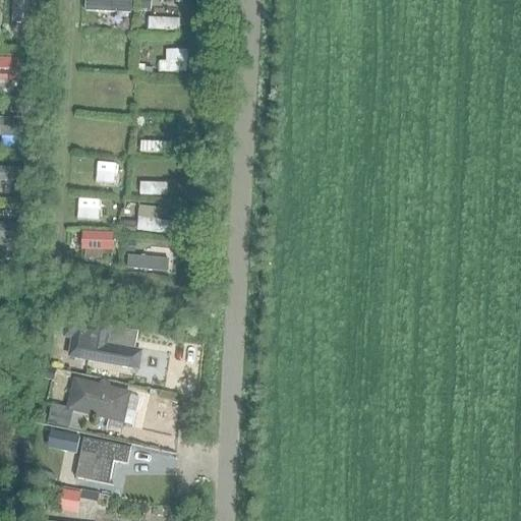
[(33,25),(34,0),(12,0),(11,24),(33,25)]
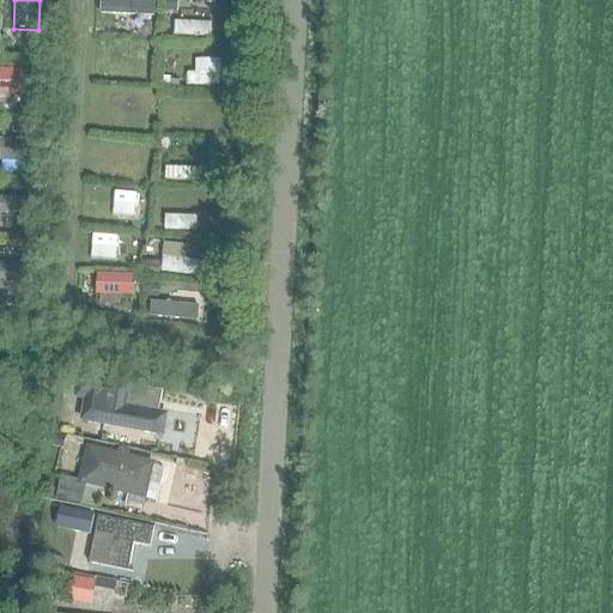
[(177,13),(177,0),(161,0),(161,11),(177,13)]
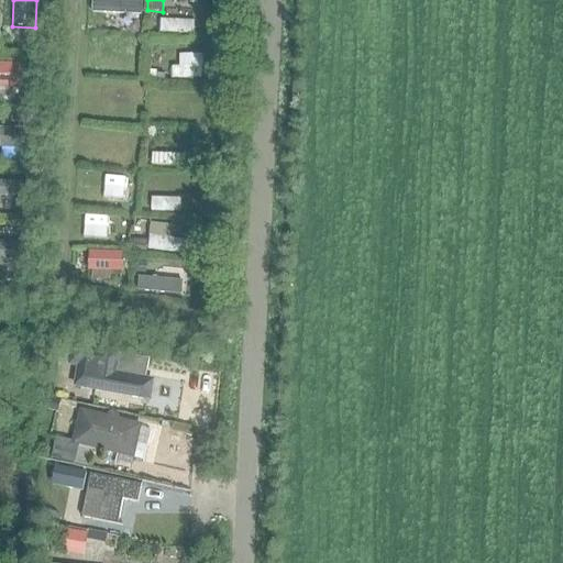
[(194,32),(194,20),(162,20),(161,31),(194,32)]
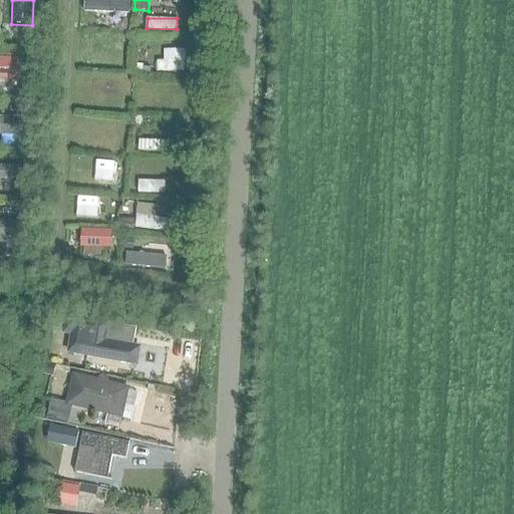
[(39,45),(39,33),(27,33),(27,45),(39,45)]
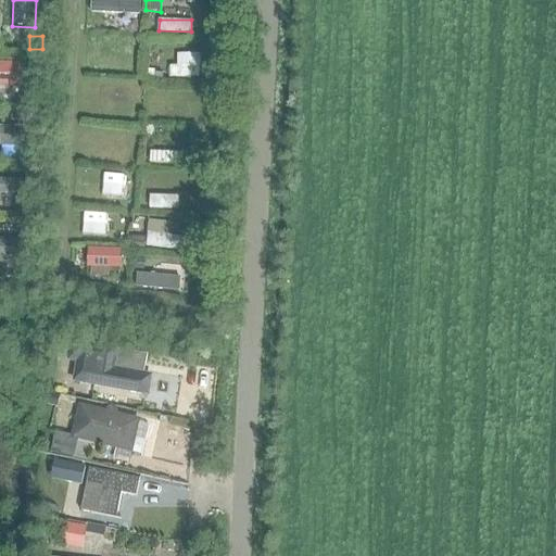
[(41,62),(42,51),(26,50),(26,61),(41,62)]
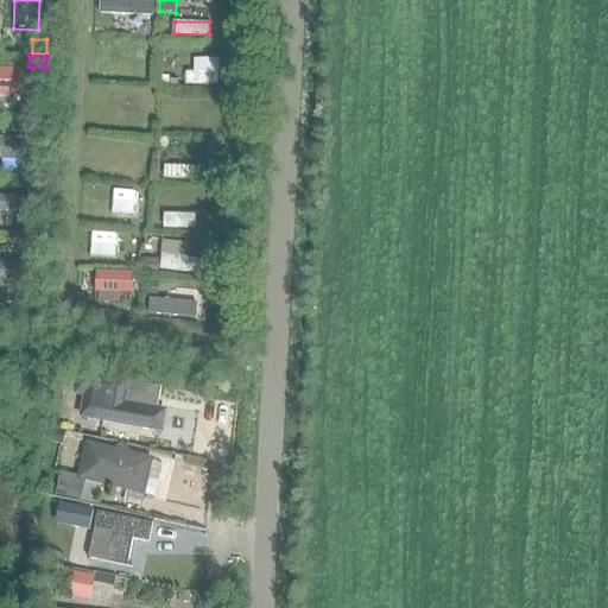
[(0,95),(36,97),(37,71),(0,69),(0,95)]
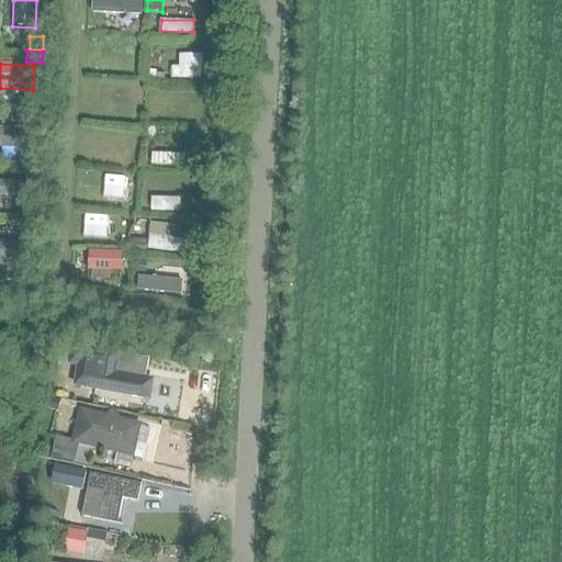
[(184,164),(184,154),(152,153),(150,163),(184,164)]
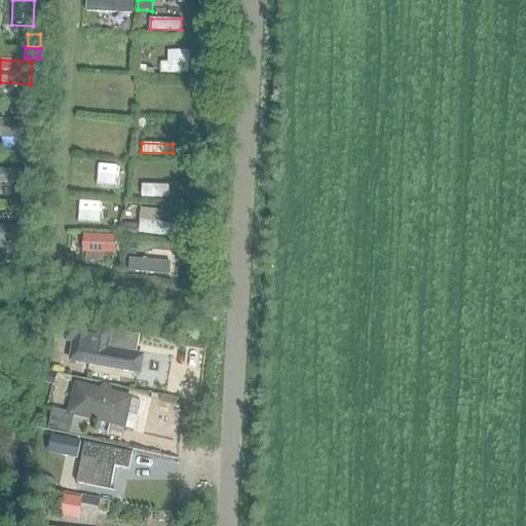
[(0,184),(25,185),(25,171),(0,170),(0,184)]
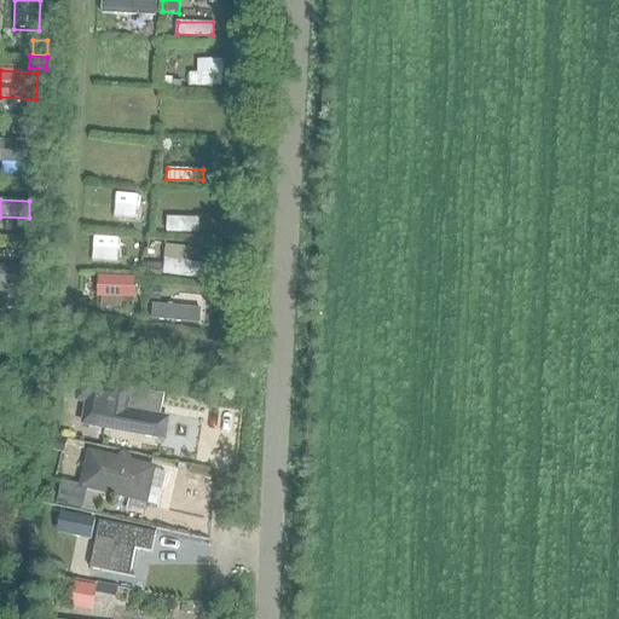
[(189,262),(189,246),(163,246),(162,276),(202,276),(203,262),(189,262)]
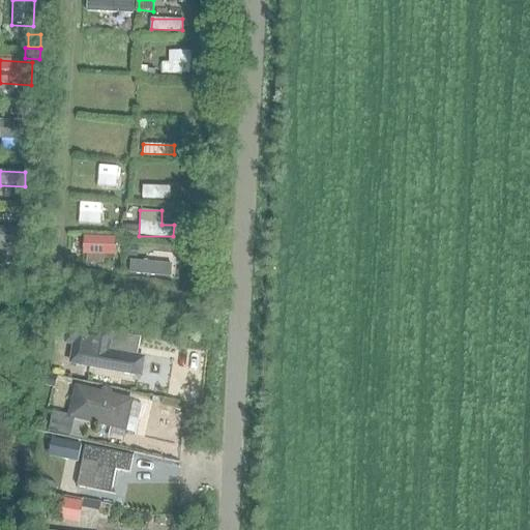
[(34,224),(35,214),(23,213),(22,223),(34,224)]
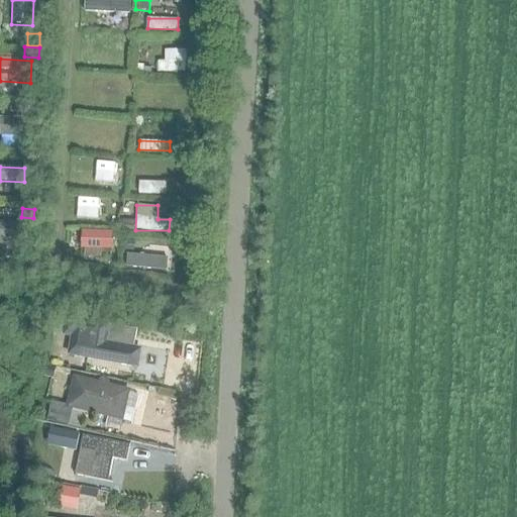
[(133,233),(134,221),(118,220),(117,232),(133,233)]
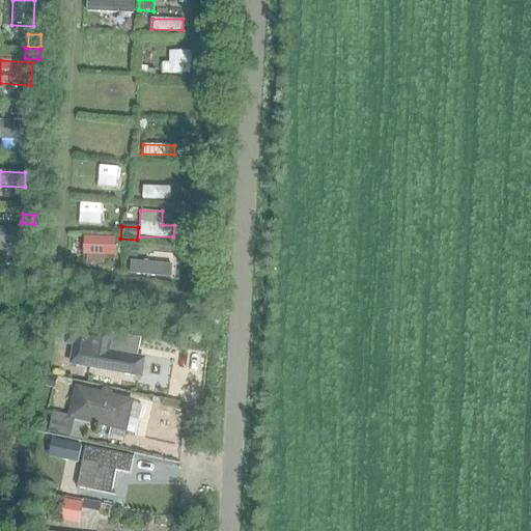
[(82,263),(104,263),(104,255),(116,255),(116,240),(82,239),(82,263)]
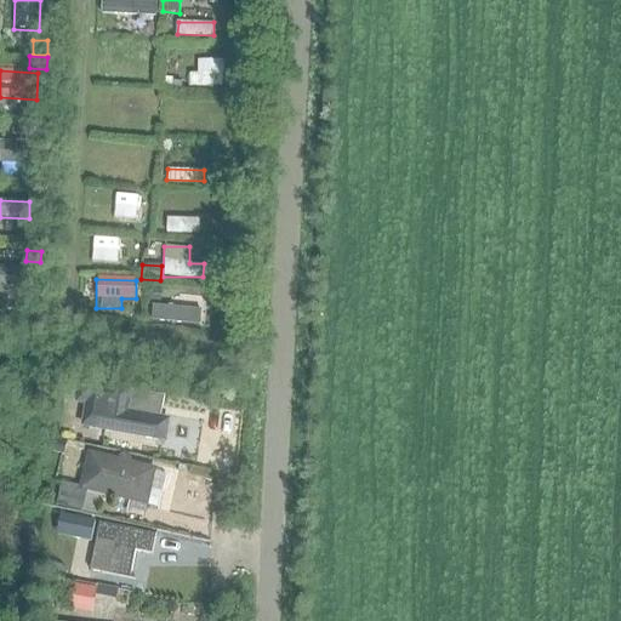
[(147,318),(195,324),(198,308),(149,302),(147,318)]
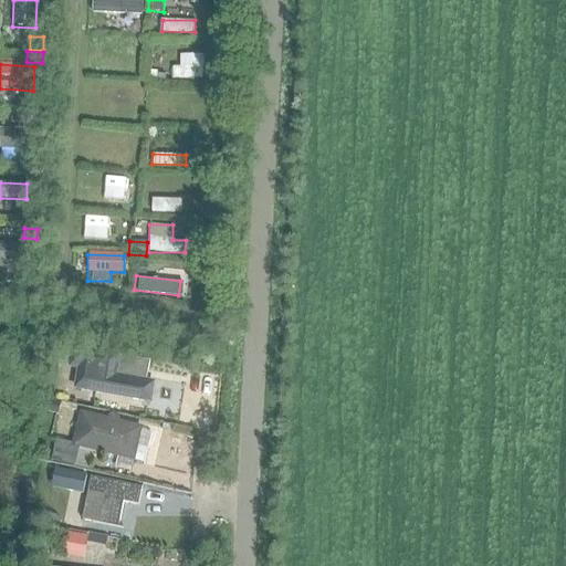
[(114,378),(117,358),(59,348),(56,363),(80,367),(76,388),(148,401),(152,385),(114,378)]
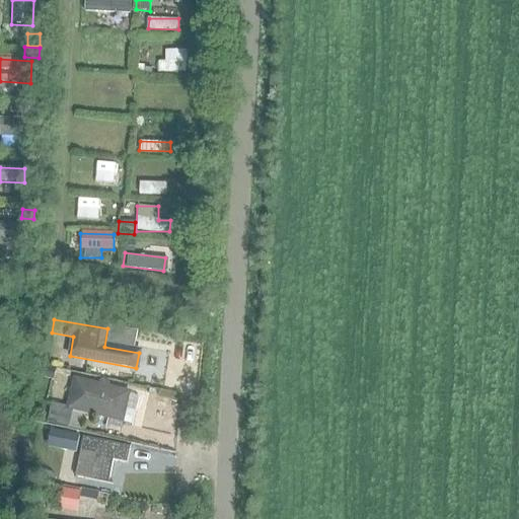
[(53,381),(56,371),(46,369),(44,378),(53,381)]
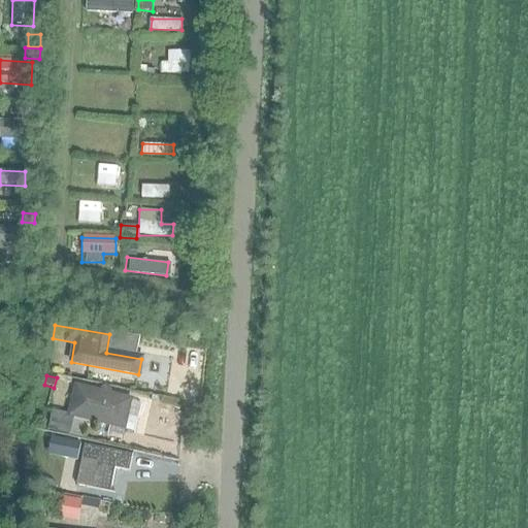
[(74,385),(68,415),(52,411),(48,428),(70,433),(73,420),(125,432),(133,398),(74,385)]
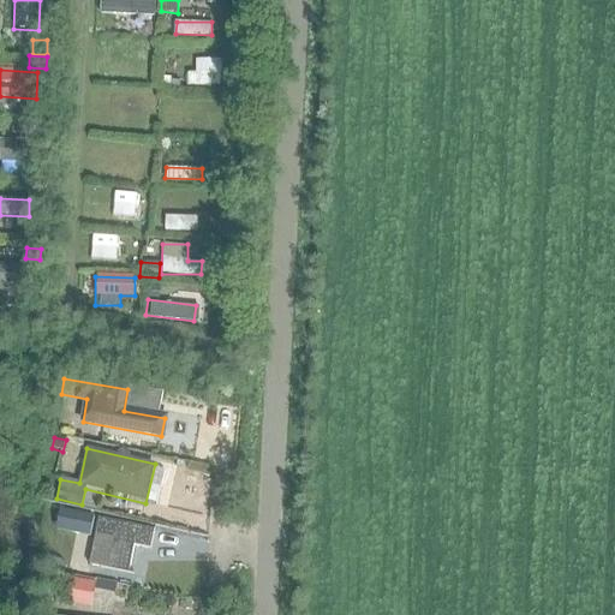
[(94,518),(72,513),(67,535),(89,539),(94,518)]
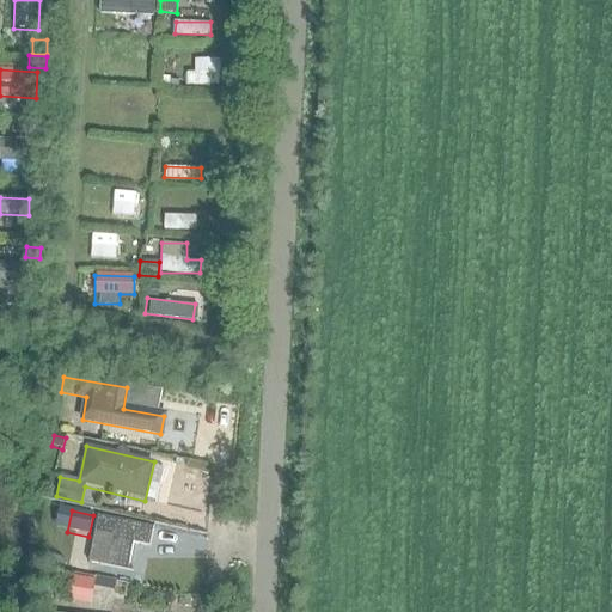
[(98,565),(133,573),(133,570),(128,569),(133,543),(150,546),(153,528),(98,516),(93,536),(109,538),(104,564),(99,564),(98,565)]
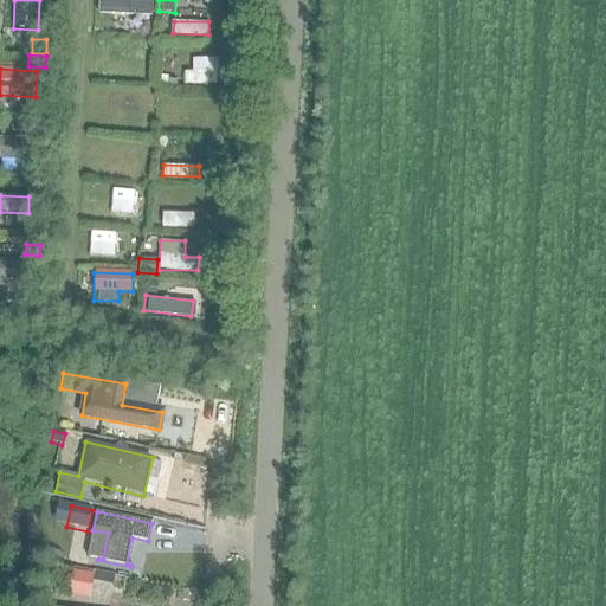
[(62,586),(90,592),(94,575),(65,569),(62,586)]
